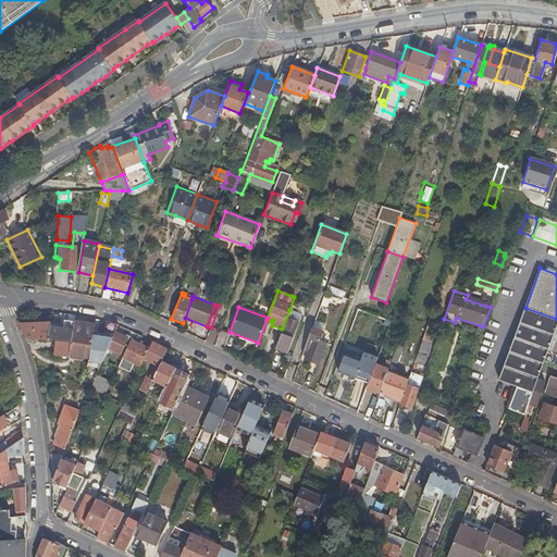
[(499,380),(533,392),(537,380),(544,361),(556,325),(556,319),(525,308),(524,308),(499,380)]
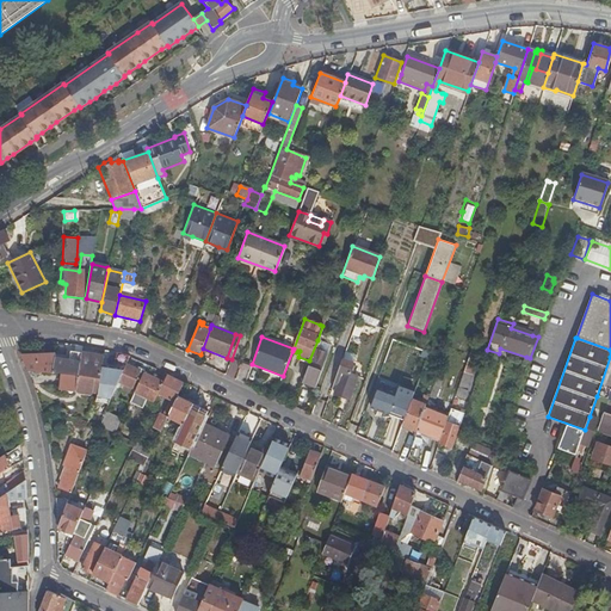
[(319,349),(321,341),(318,340),(309,360),(302,382),(315,387),(327,355),(326,355),(322,352),(323,350),(319,349)]
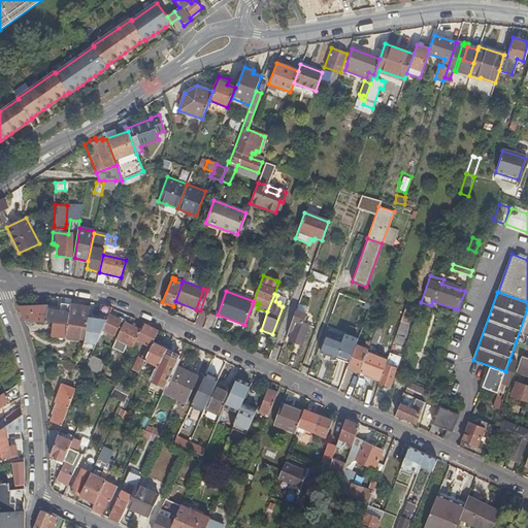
[(285,298),(277,295),(275,301),(279,302),(278,304),(282,306),(285,298)]
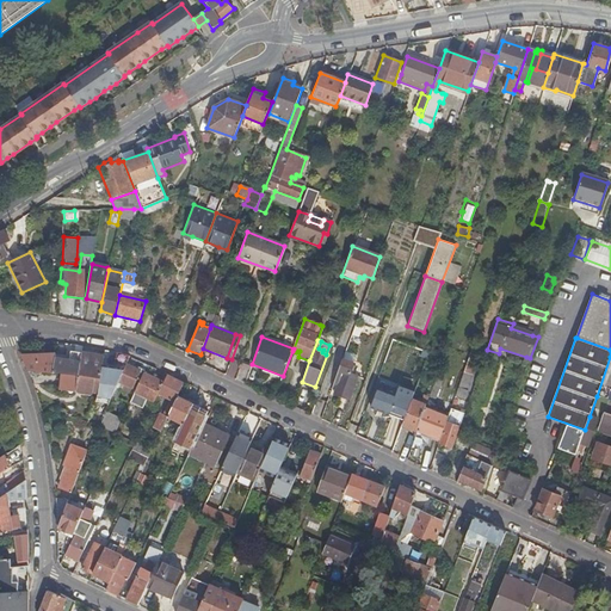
[(467,362),(471,364),(479,344),(473,341),(467,362)]
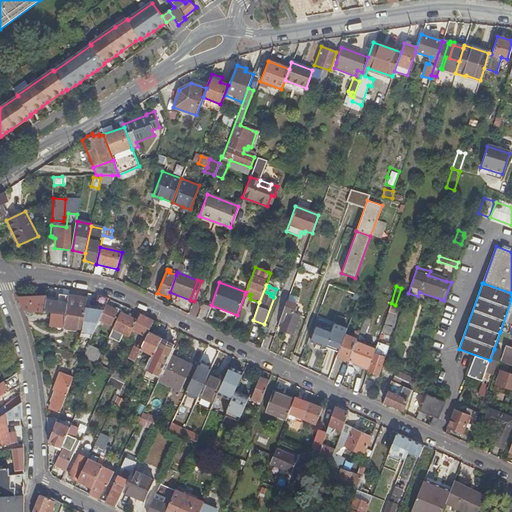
[(371,299),(359,295),(358,300),(369,303),(371,299)]
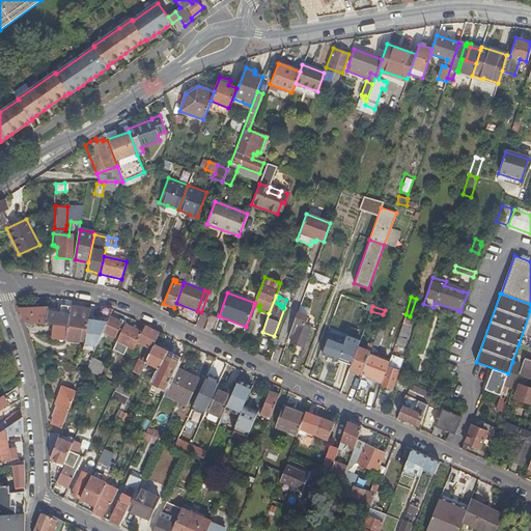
[(68,315),(65,315),(49,311),(47,324),(70,327),(72,308),(66,307),(65,312),(68,313),(68,315)]
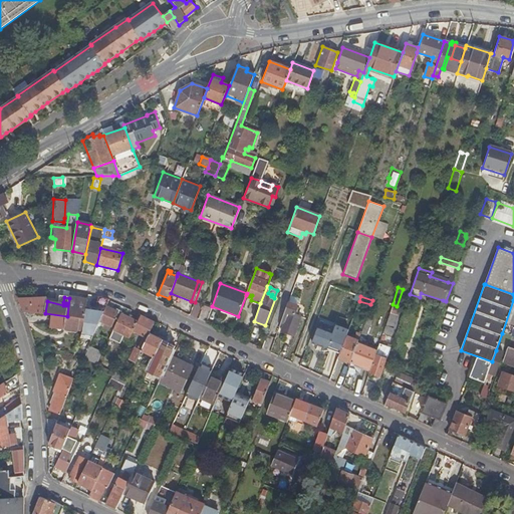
[(47,301),(47,298),(19,300),(24,312),(45,314),(45,313),(47,301)]
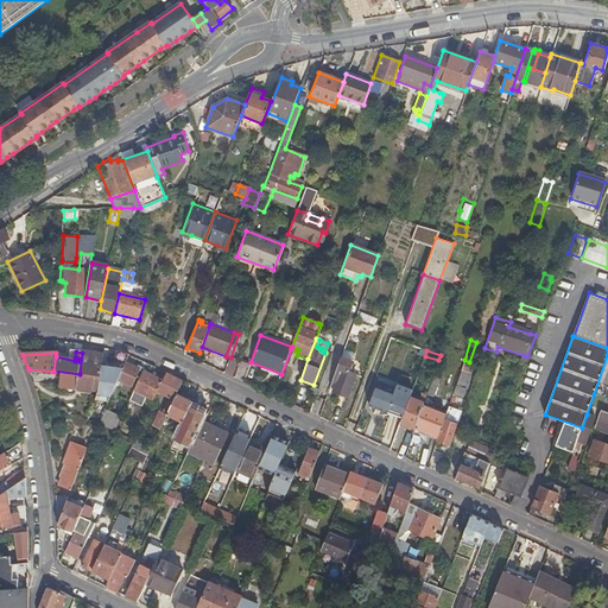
[(80,375),(62,373),(61,387),(99,391),(88,420),(97,424),(99,424),(119,380),(128,359),(131,355),(122,353),(116,367),(103,366),(106,356),(82,353),(80,374),(80,375)]
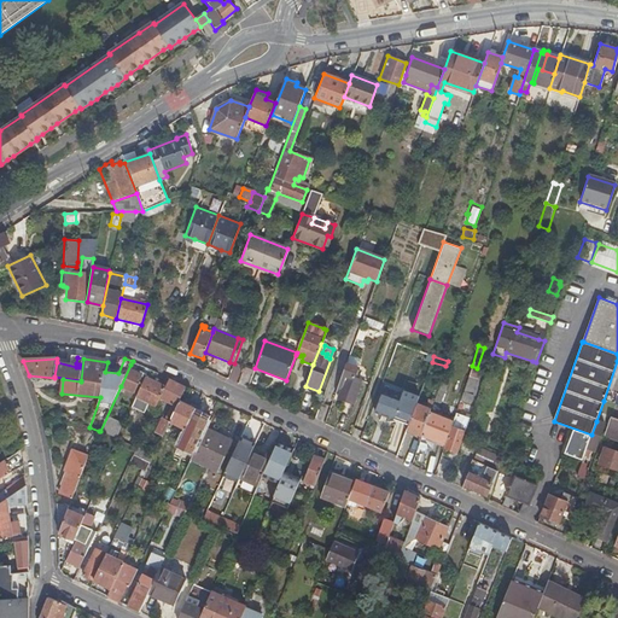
[(138,368),(130,365),(121,386),(136,392),(144,375),(135,372),(138,368)]
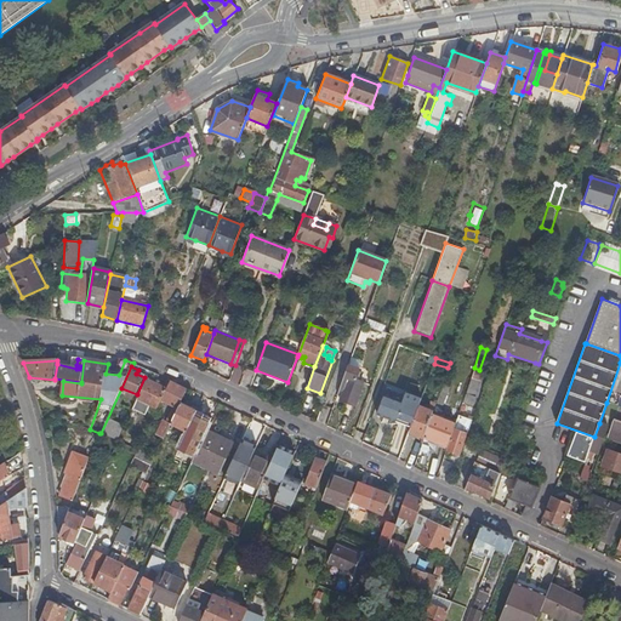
[(348,366),(337,396),(340,396),(339,400),(355,406),(364,383),(354,380),(358,370),(348,366)]
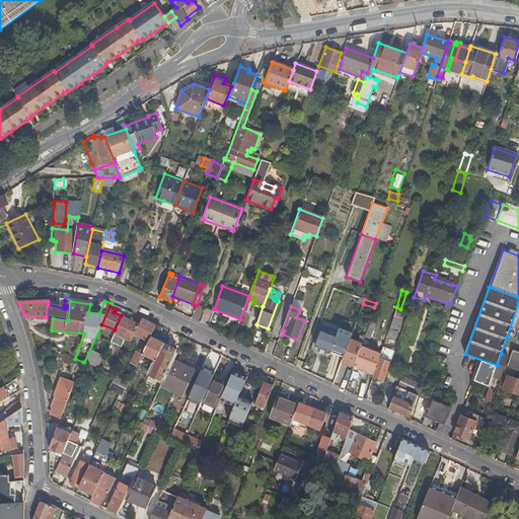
[(399,311),(400,309),(396,307),(385,338),(393,340),(399,320),(399,319),(401,312),(399,311)]
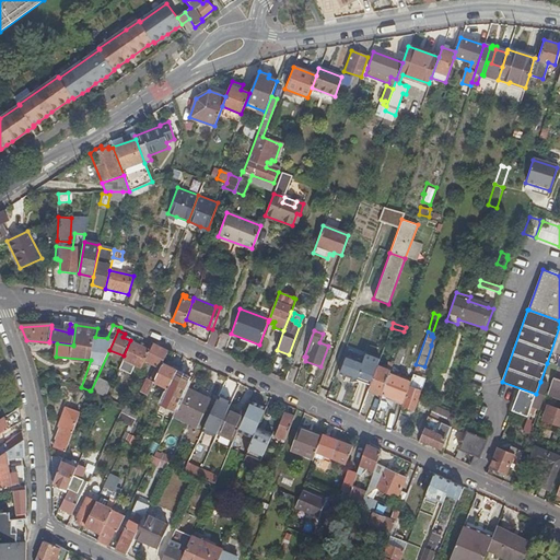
[(132,342),(141,346),(144,339),(136,335),(132,342)]
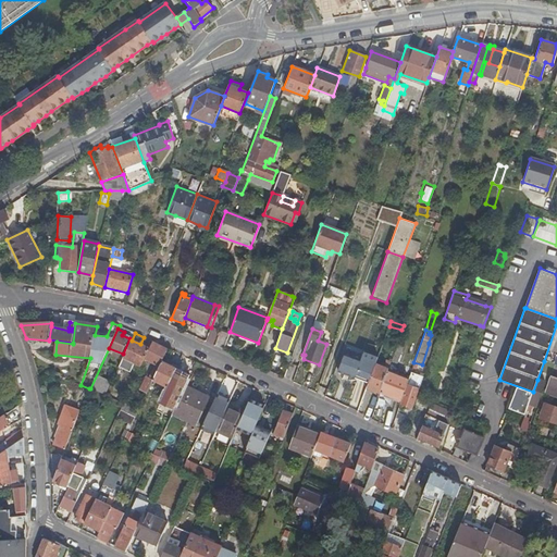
[(150,348),(140,344),(132,341),(120,368),(131,373),(135,363),(141,367),(146,359),(150,348)]
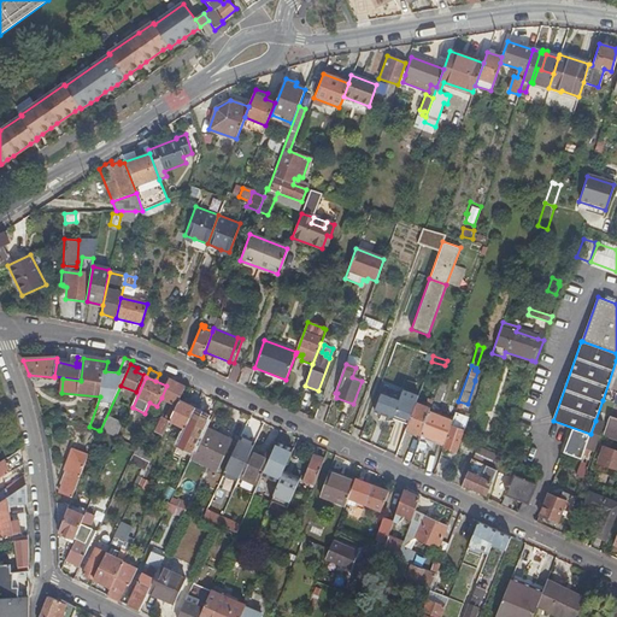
[(180,385),(170,380),(166,386),(162,398),(178,405),(181,401),(187,387),(180,385)]
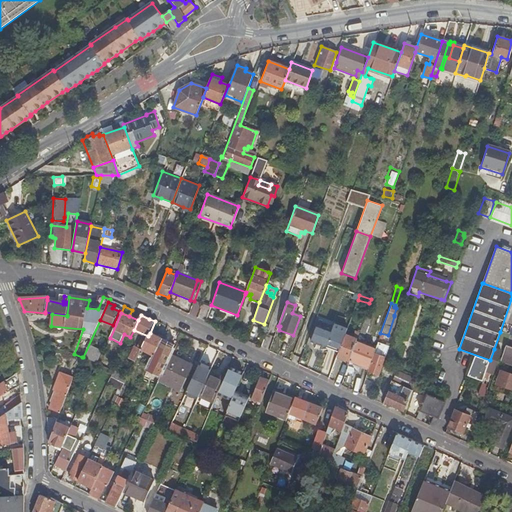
[(370,317),(365,315),(359,333),(364,335),(370,317)]
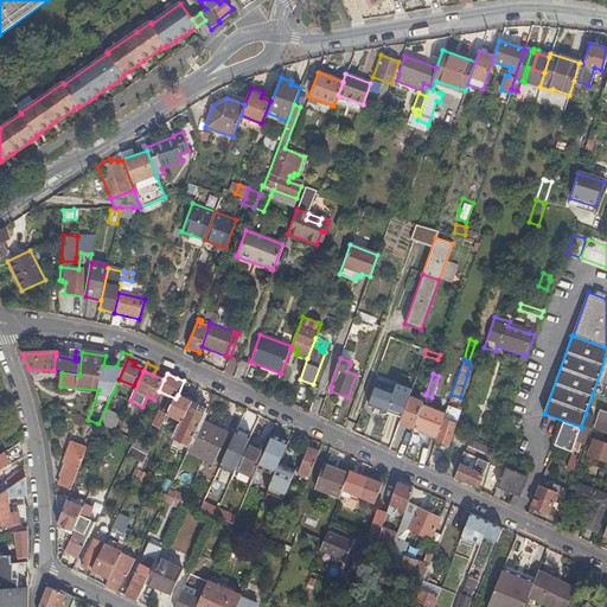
[(393,397),(379,393),(374,390),(368,406),(401,417),(408,397),(395,393),(394,394),(393,397)]
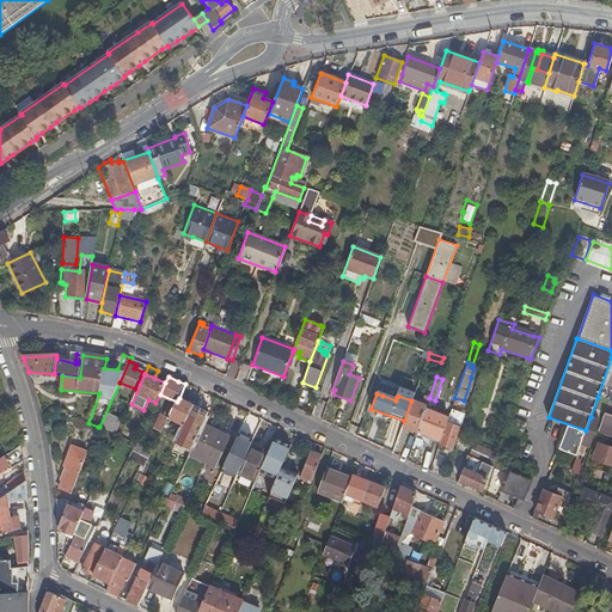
[(404,421),(403,426),(417,432),(426,409),(429,398),(424,396),(421,404),(411,401),(404,421)]
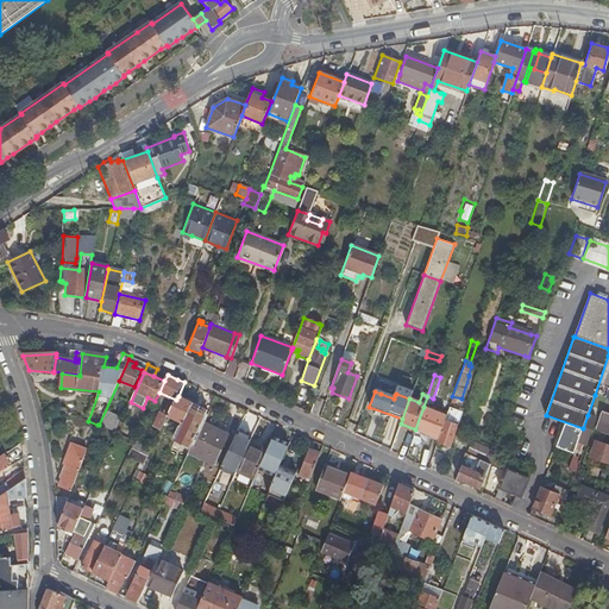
[(169,415),(167,419),(182,427),(183,425),(186,420),(194,403),(179,396),(176,400),(170,412),(169,414),(169,415)]
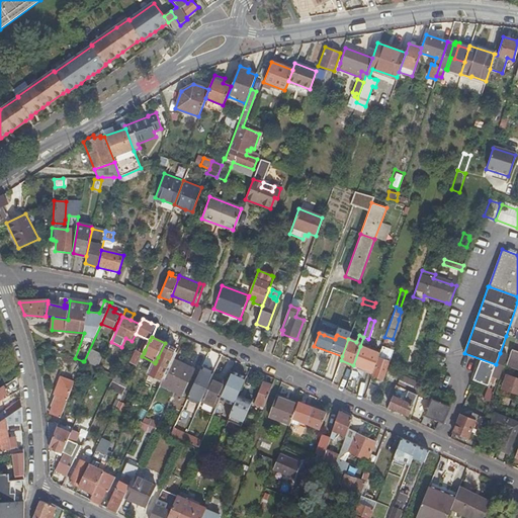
[(165,343),(158,357),(171,363),(172,361),(180,343),(167,337),(165,343)]
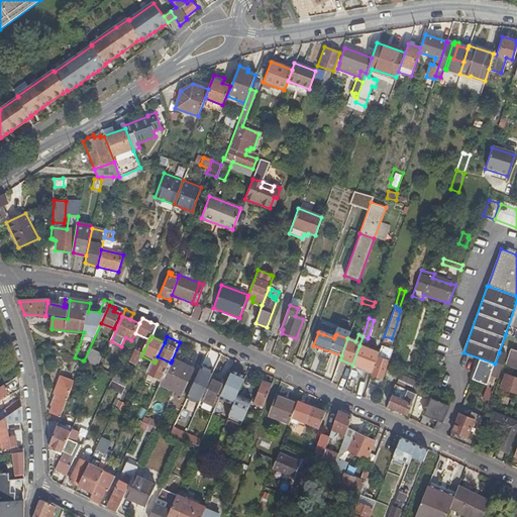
[(373,372),(379,352),(359,345),(352,365),(373,372)]
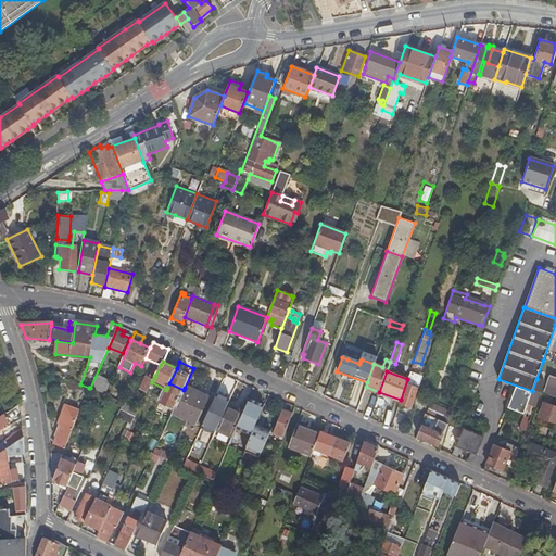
[(407,379),(401,400),(399,404),(408,407),(412,407),(418,387),(422,377),(418,375),(409,373),(407,379)]
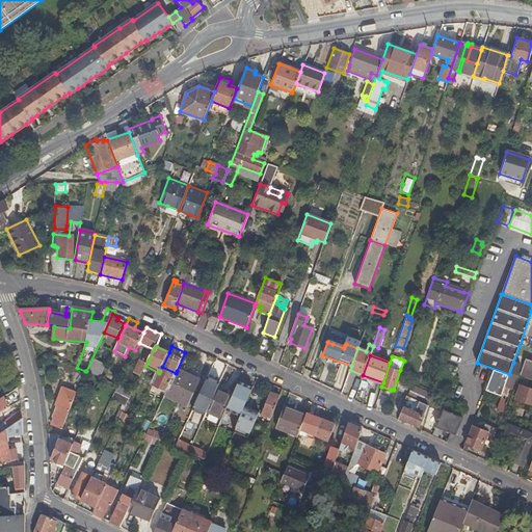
[(531,362),(526,360),(522,370),(530,373),(531,370),(531,362)]
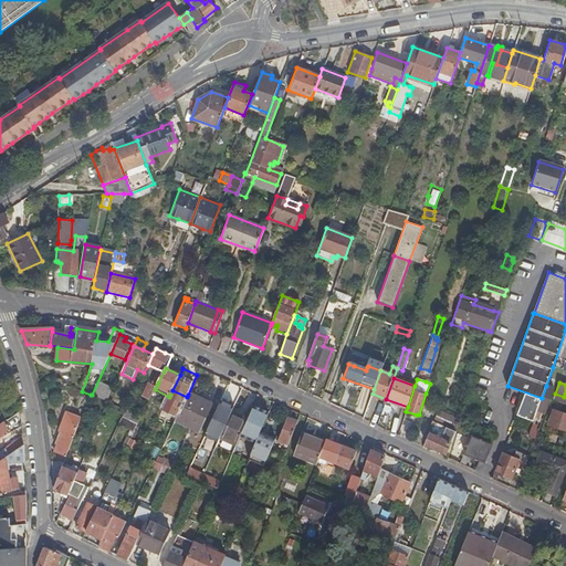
[(98,384),(93,396),(107,402),(113,390),(98,384)]
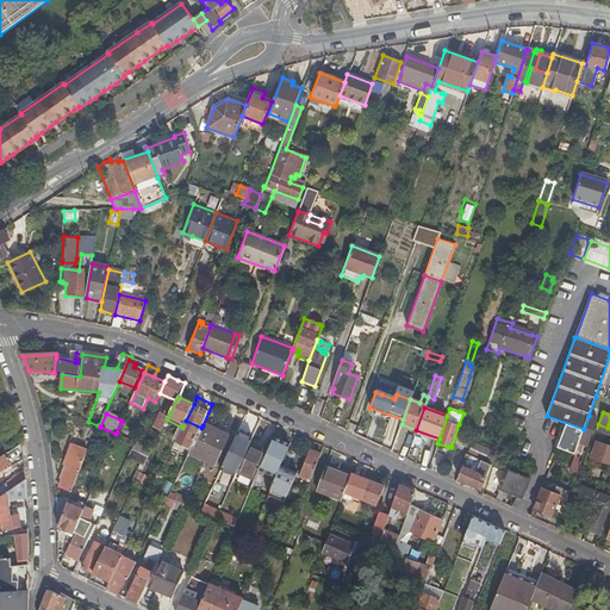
[(154,428),(162,431),(167,419),(169,416),(161,414),(154,428)]
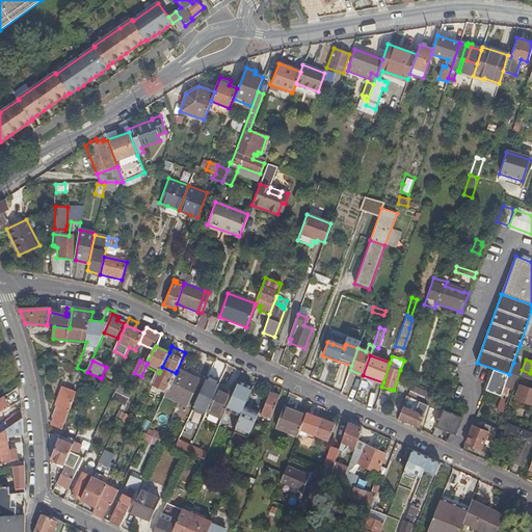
[(509,387),(512,388),(521,365),(513,363),(509,374),(502,394),(506,395),(509,387)]
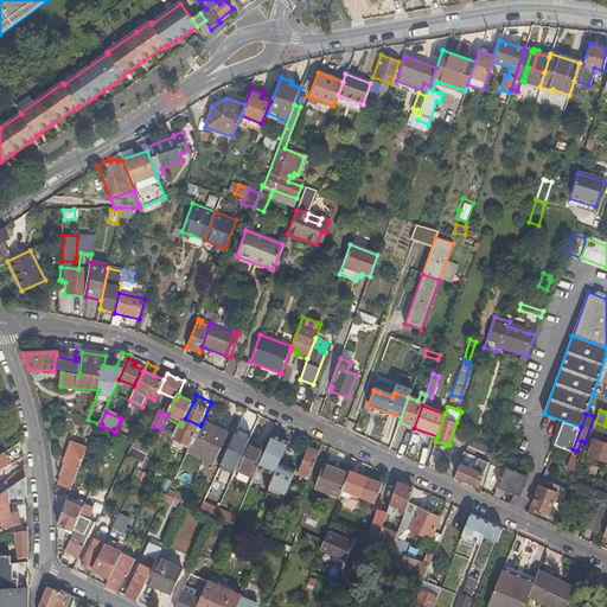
[(503,425),(505,426),(518,429),(522,420),(506,415),(503,425)]
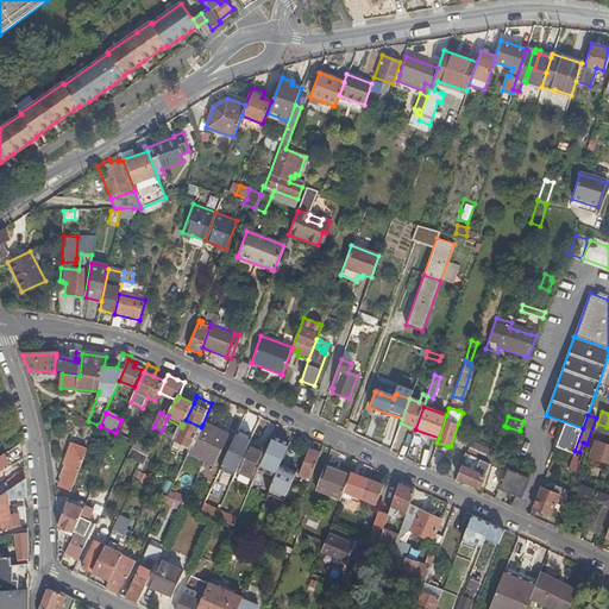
[(201,427),(186,420),(183,425),(199,432),(201,427)]
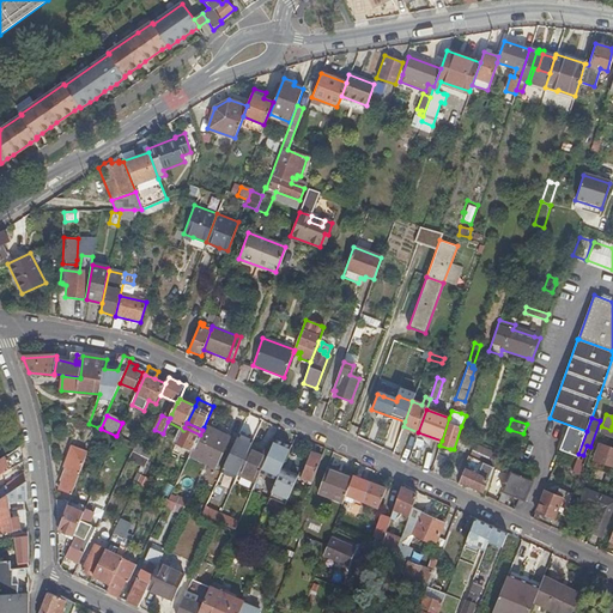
[(562,449),(577,456),(578,454),(587,431),(570,426),(562,449)]
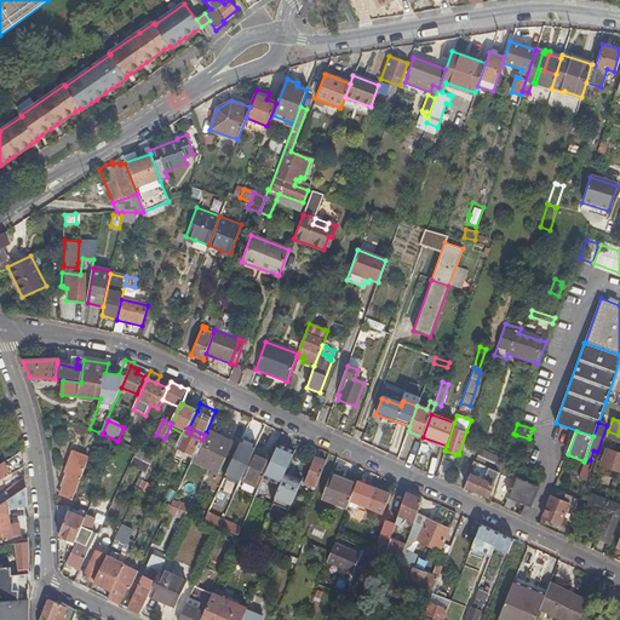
[(202,440),(193,460),(219,472),(233,445),(206,432),(205,435),(202,440)]
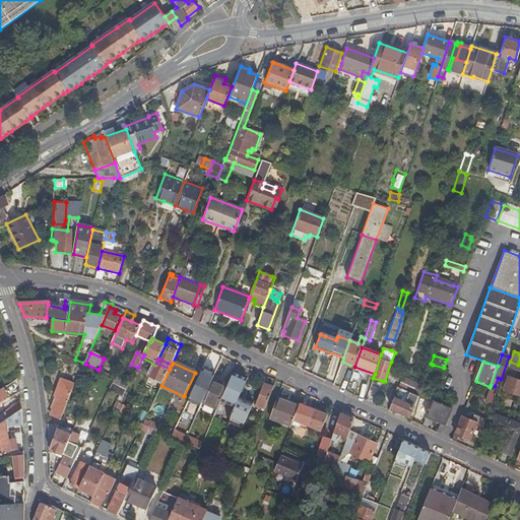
[(444,368),(433,365),(430,374),(443,379),(446,369),(444,368)]
